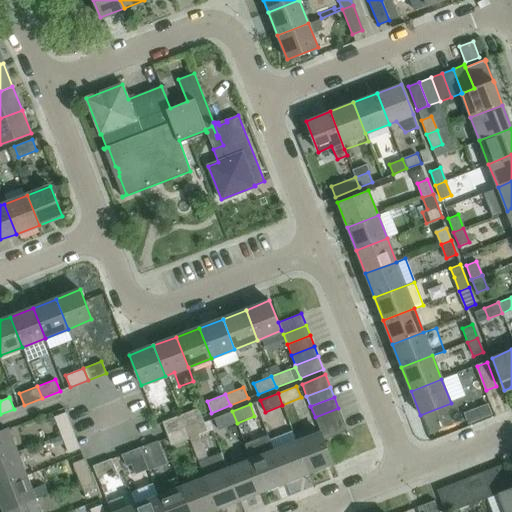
[(198,407),(180,414),(184,426),(186,426),(203,419),(198,407)]
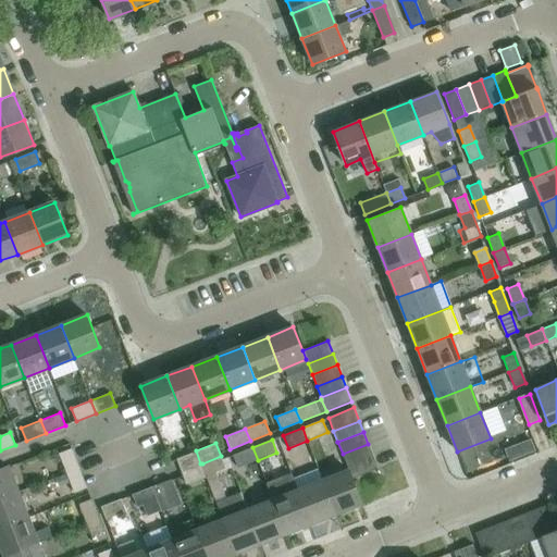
[(372,456),(368,444),(343,454),(347,466),(372,456)]
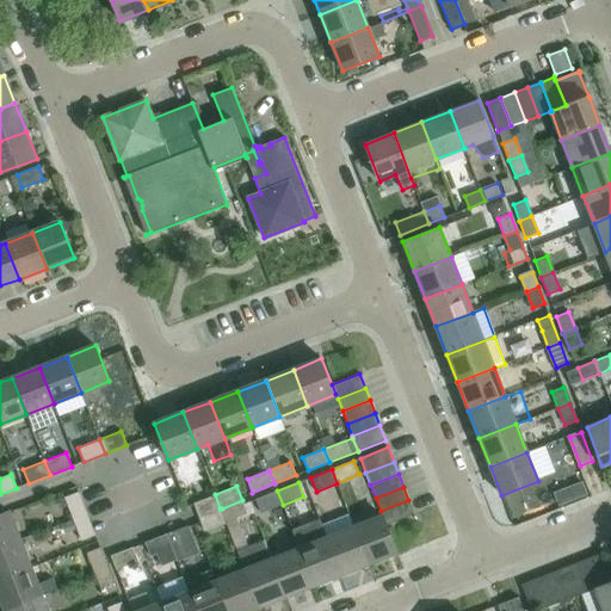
[(282,505),(283,505),(277,491),(255,500),(260,513),(271,510),(276,519),(287,514),(282,505)]
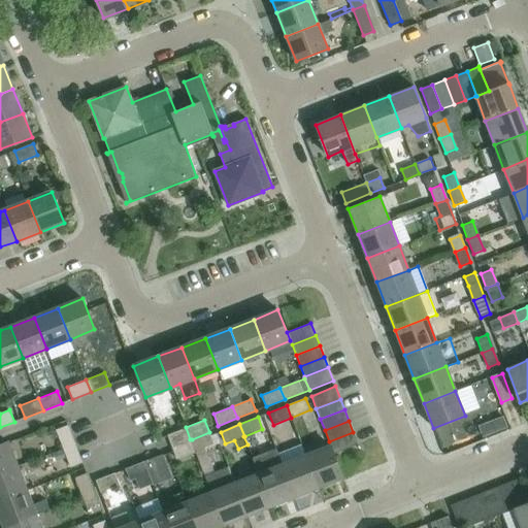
[(56,430),(63,449),(75,444),(68,426),(56,430)]
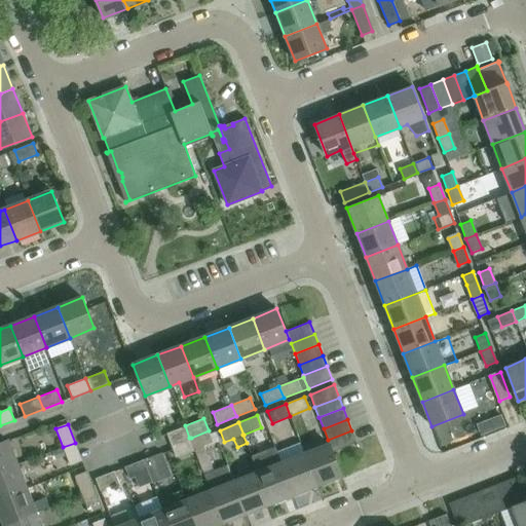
[(189,438),(185,425),(167,433),(173,445),(189,438)]
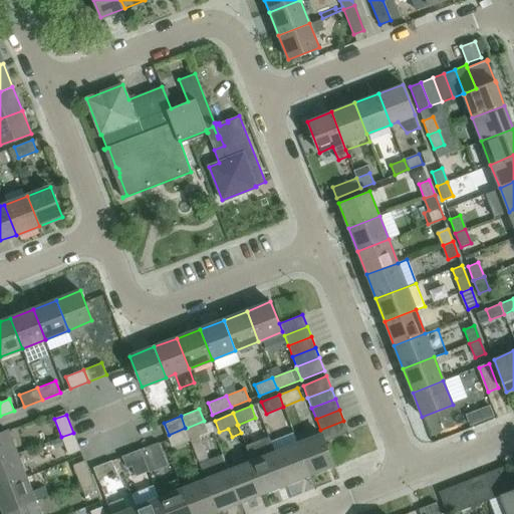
[(209,432),(204,421),(187,428),(190,437),(189,437),(190,440),(200,463),(209,460),(199,436),(209,432)]
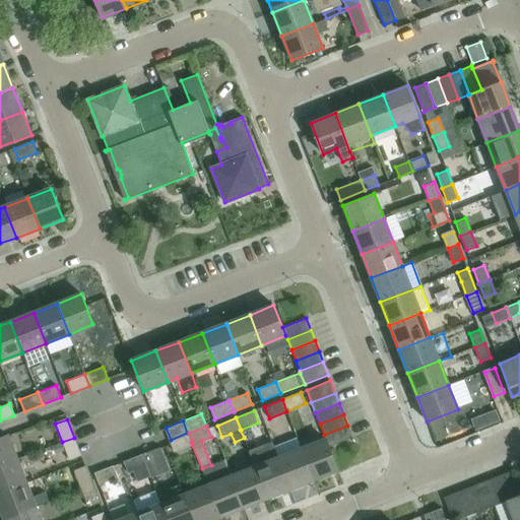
[(352,438),(347,426),(324,435),(326,439),(328,447),(352,438)]
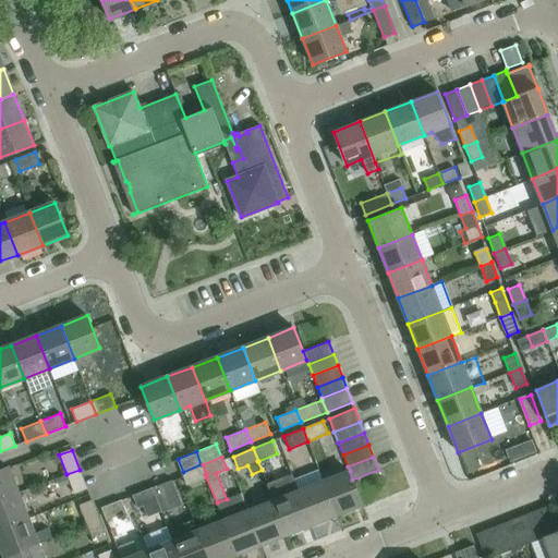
[(206,477),(205,474),(206,474),(203,464),(201,464),(183,472),(187,484),(206,477)]
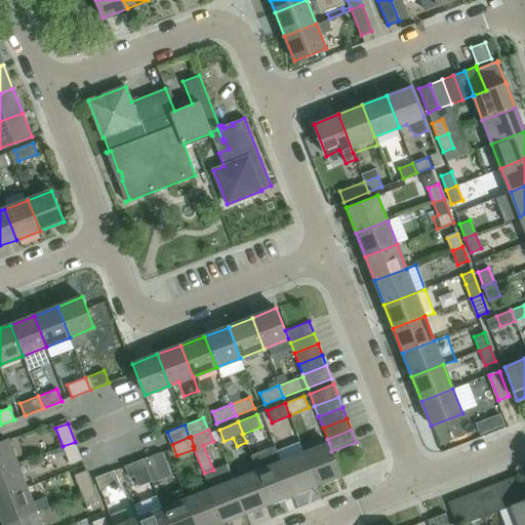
[(0,442),(0,470),(16,463),(7,440),(0,442)]
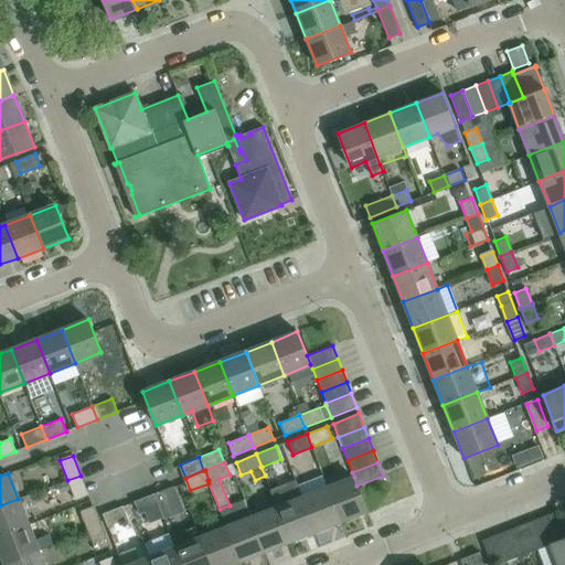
[(88,496),(81,476),(67,480),(68,482),(45,491),(51,503),(73,494),(75,500),(88,496)]
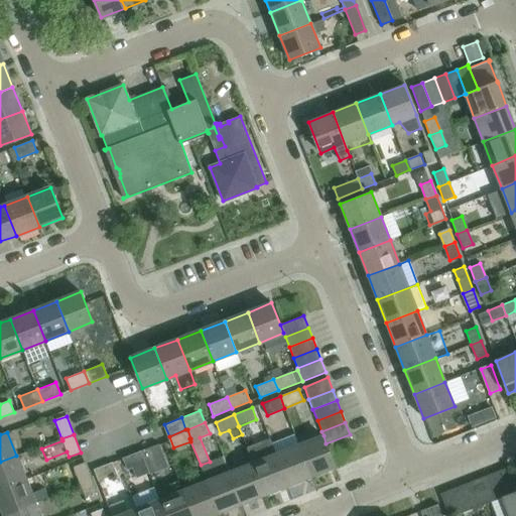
[(335,467),(326,443),(324,435),(299,444),(311,475),(335,467)]
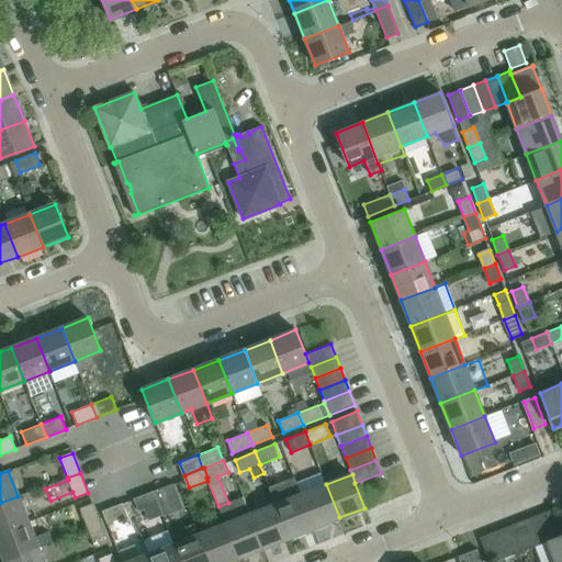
[(173,483),(154,491),(163,515),(165,519),(170,534),(180,530),(179,526),(169,499),(179,496),(173,483)]
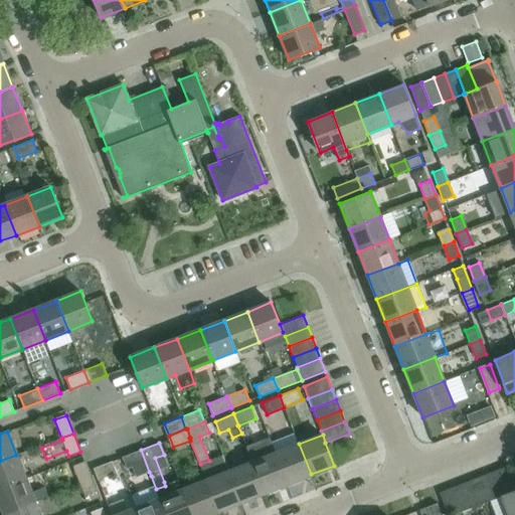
[(311,474),(299,444),(276,453),(288,484),(311,474)]
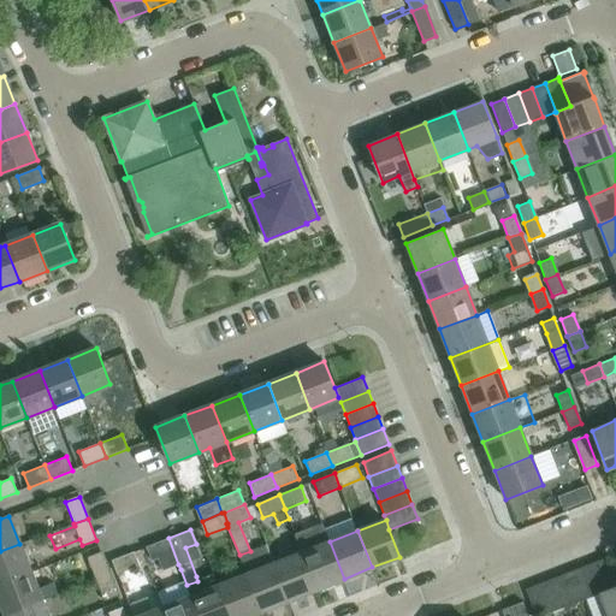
[(178,564),(169,538),(147,546),(153,561),(158,558),(163,570),(178,564)]
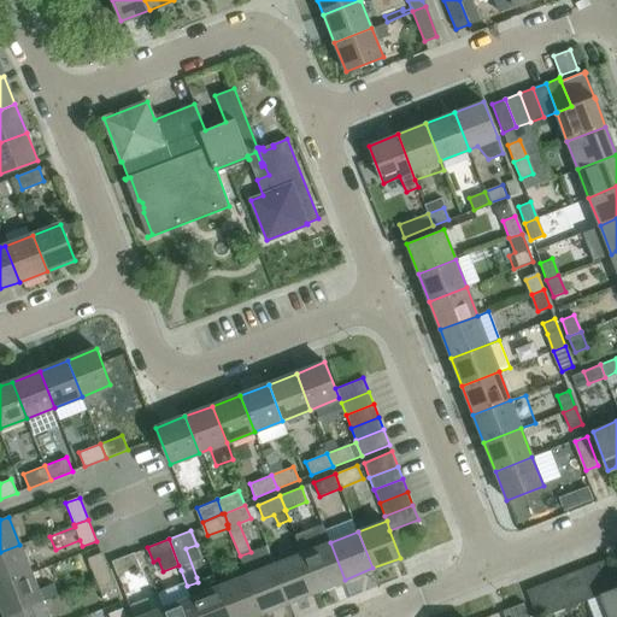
[(345,580),(330,542),(303,553),(317,591),(345,580)]
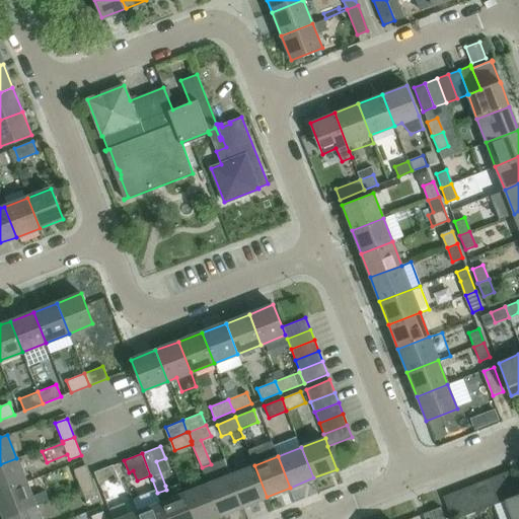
[(0,492),(25,483),(16,458),(0,464),(0,492)]
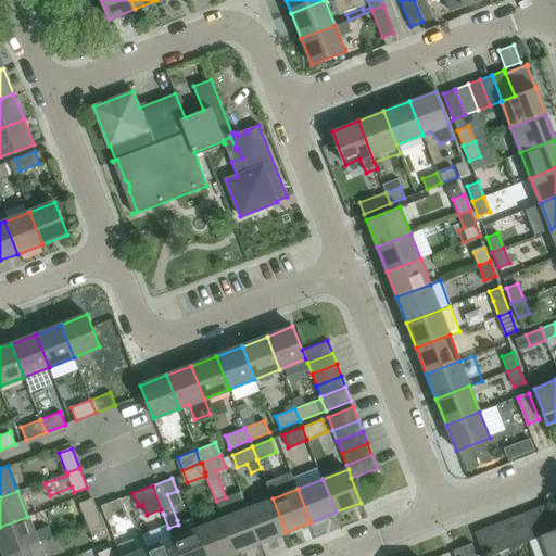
[(78,503),(86,522),(99,518),(91,498),(78,503)]
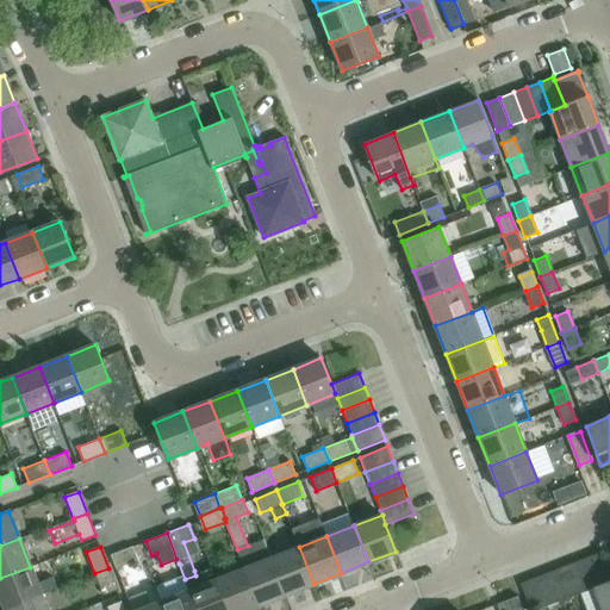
[(132,547),(110,555),(116,568),(137,560),(132,547)]
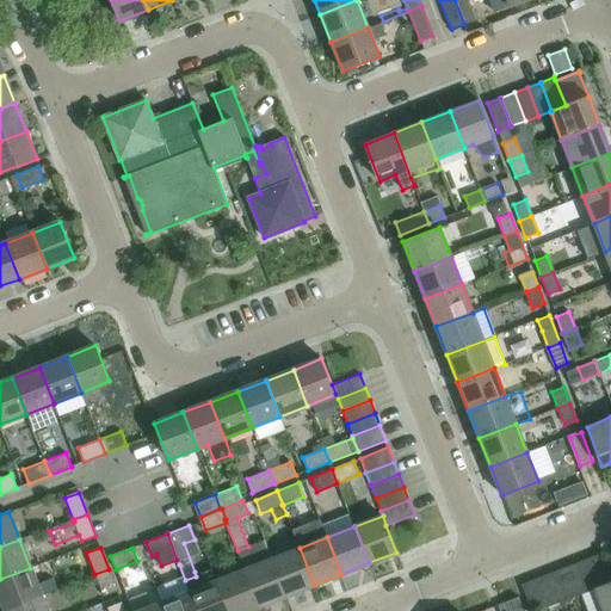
[(314,585),(300,548),(272,560),(287,596),(314,585)]
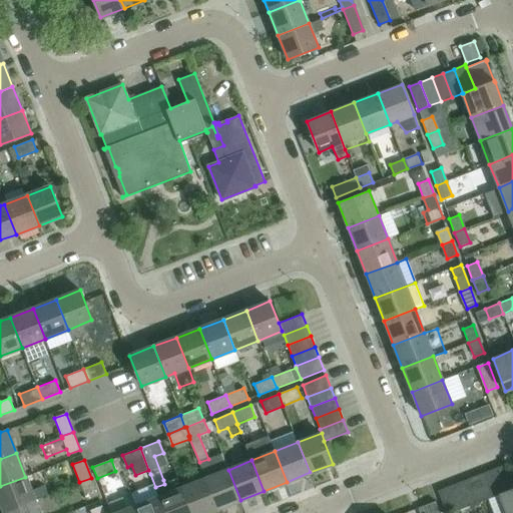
[(512,485),(505,465),(493,469),(503,493),(512,488),(512,485)]
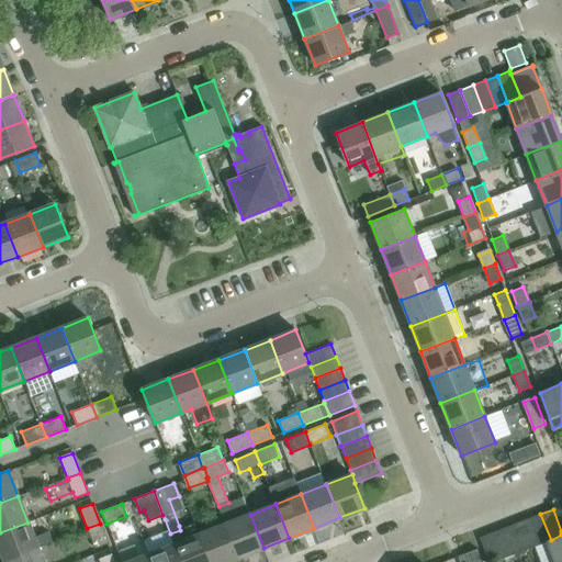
[(551,540),(540,514),(528,518),(539,544),(547,541),(551,540)]
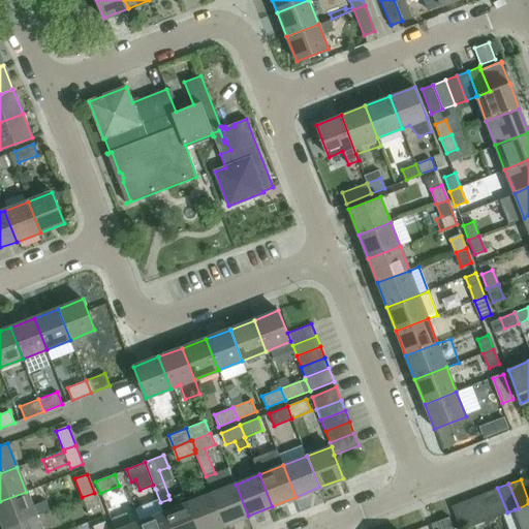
[(248,516),(236,485),(212,494),(224,525),(248,516)]
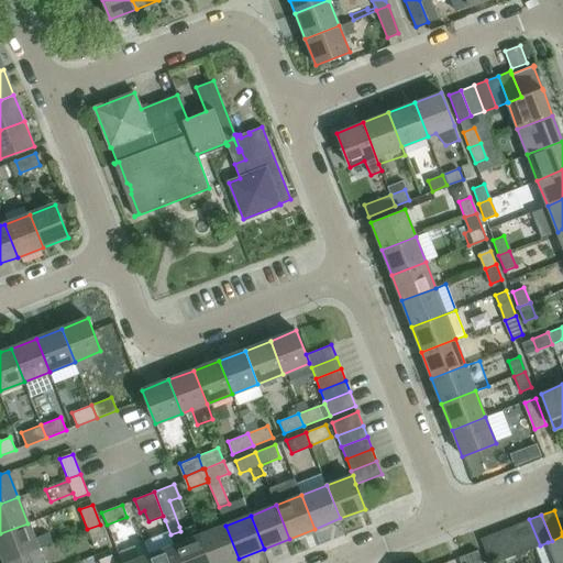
[(540,545),(529,519),(517,525),(527,551),(540,545)]
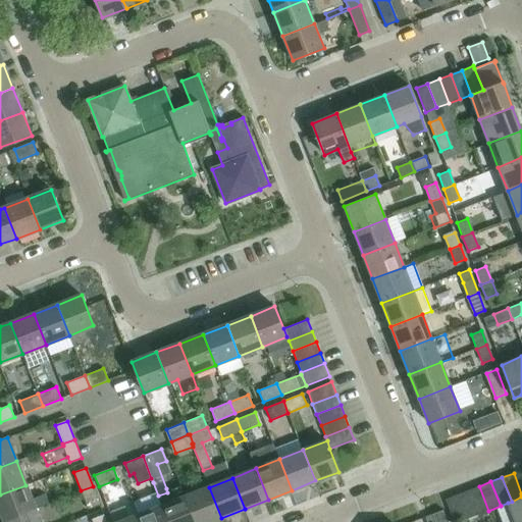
[(32,499),(25,485),(0,494),(0,508),(4,520),(48,504),(45,493),(32,499)]
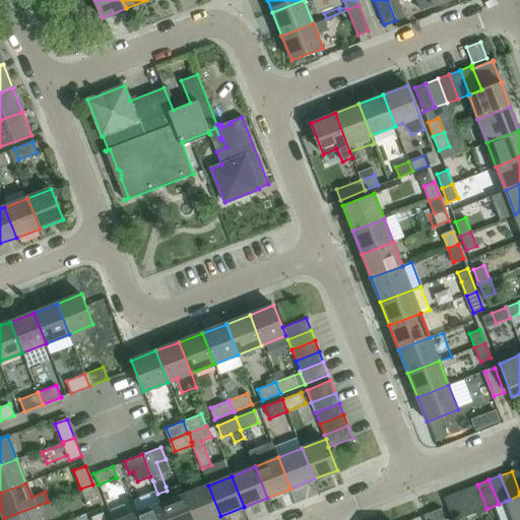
[(100,503),(92,484),(80,489),(87,507),(100,503)]
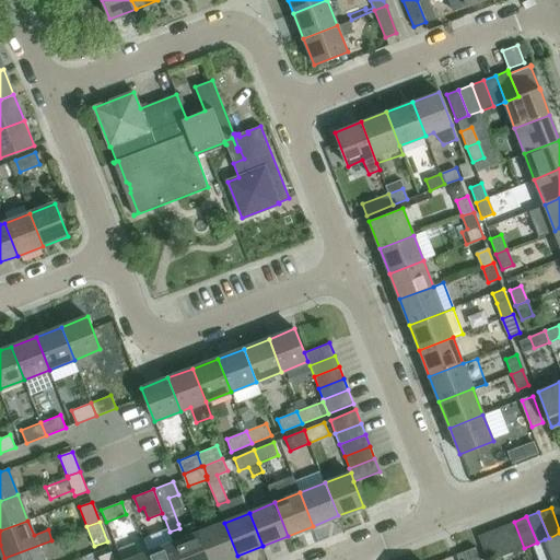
[(524,548),(514,522),(502,526),(512,552),(524,548)]
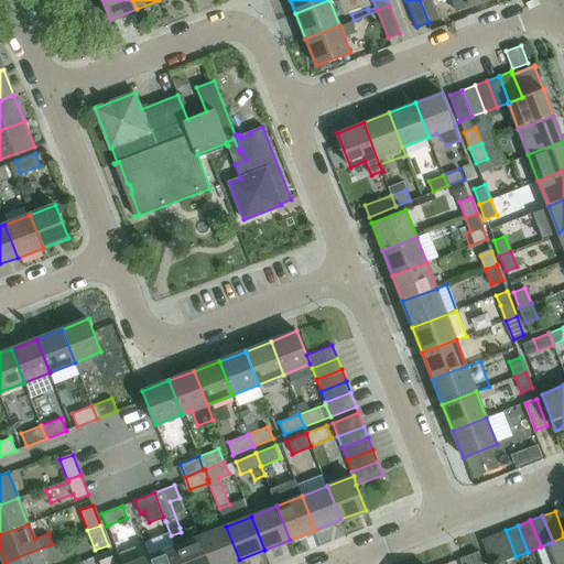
[(227,563),(239,560),(226,527),(201,537),(212,563),(227,563)]
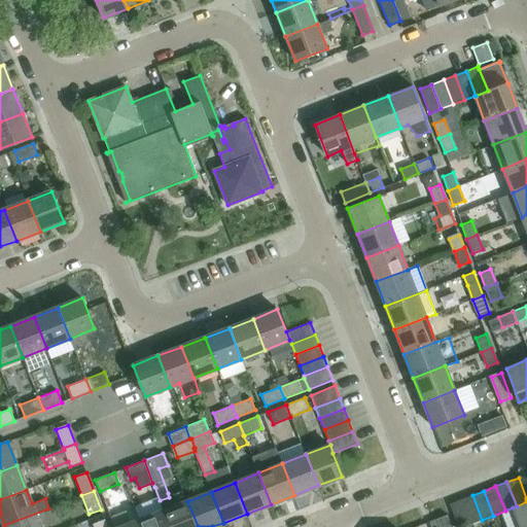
[(482,520),(472,495),(461,499),(470,524),(482,520)]
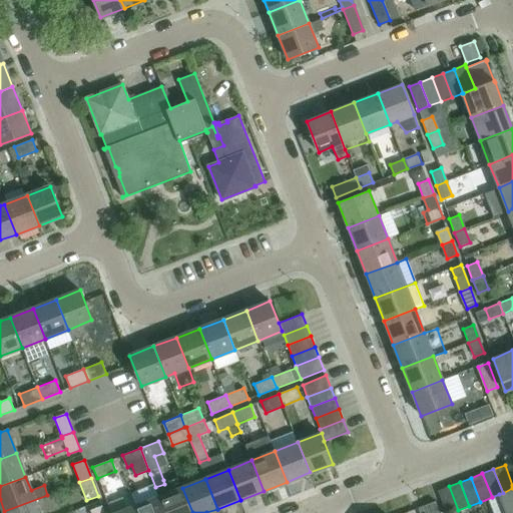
[(451,512),(458,510),(449,486),(437,491),(446,512),(451,512)]
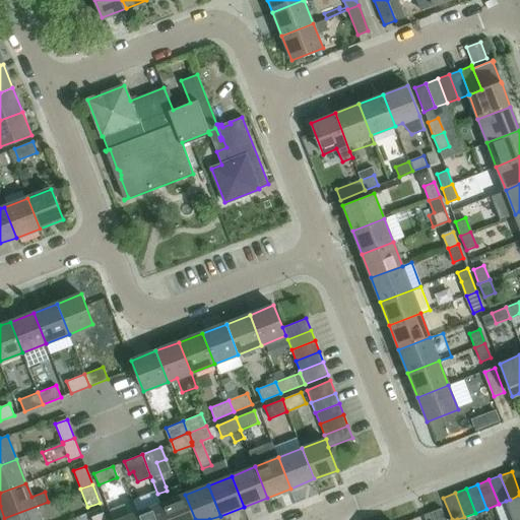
[(195,519),(185,495),(161,504),(168,519),(195,519)]
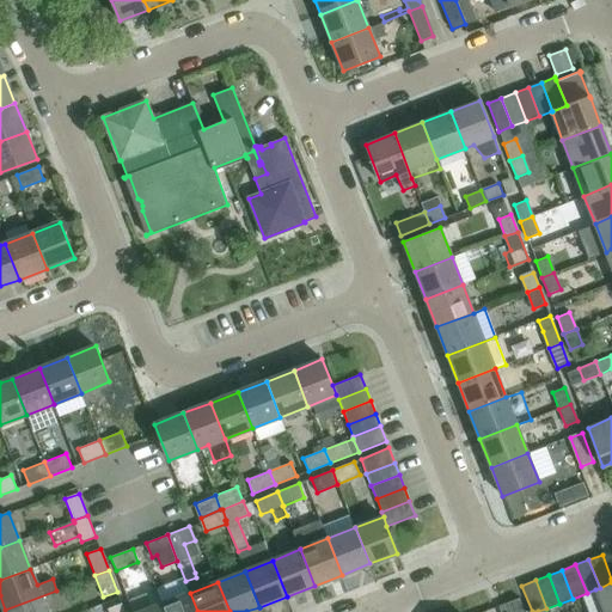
[(611,611),(611,582),(600,588),(595,589),(604,611),(611,611)]
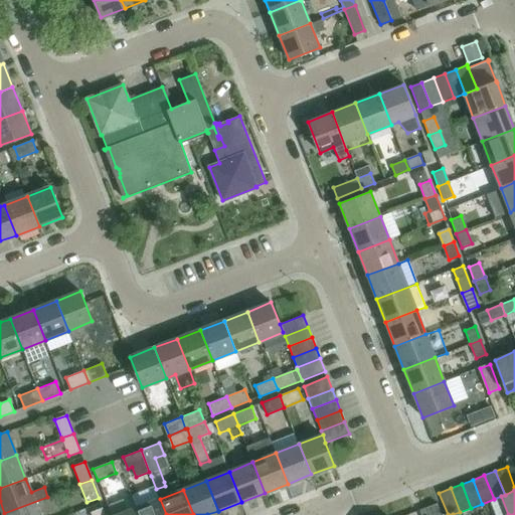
[(47,497),(4,513),(5,514),(39,514),(34,502),(47,497)]
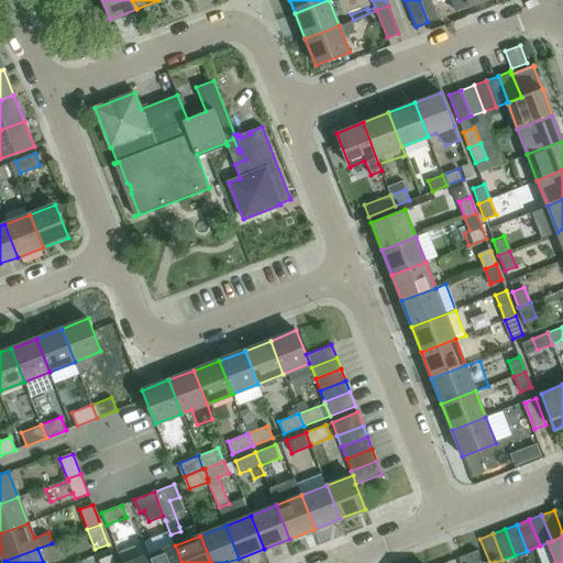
[(181,562),(175,545),(150,555),(152,562),(181,562)]
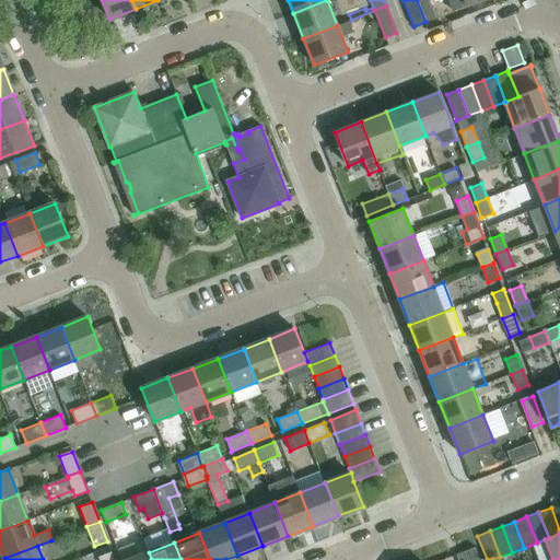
[(475,547),(463,551),(466,559),(476,559),(479,559),(475,547)]
